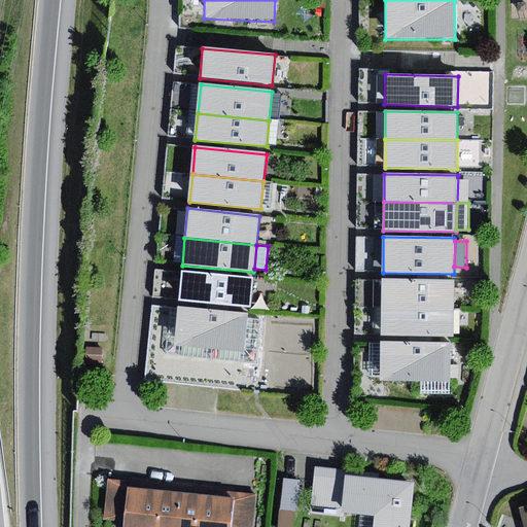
[(253,278),(182,271),(179,301),(250,308),(253,278)]
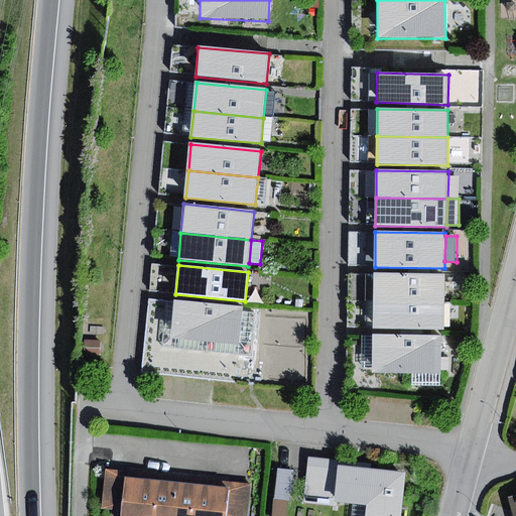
[(445,273),(374,273),(374,300),(444,301),(445,273)]
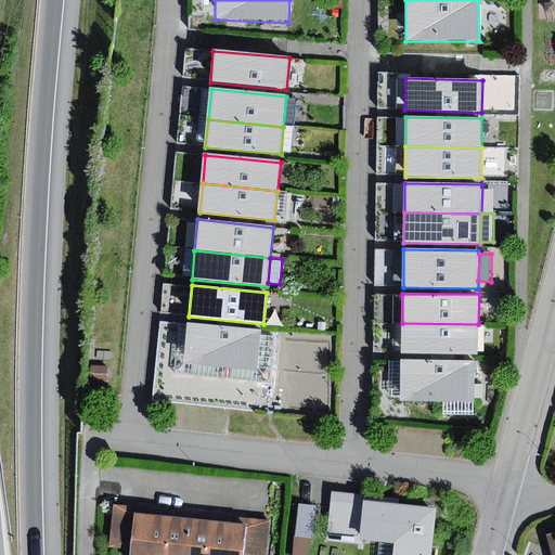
[(182,363),(186,323),(179,322),(173,373),(270,384),(275,336),(259,335),(256,371),(182,363)]
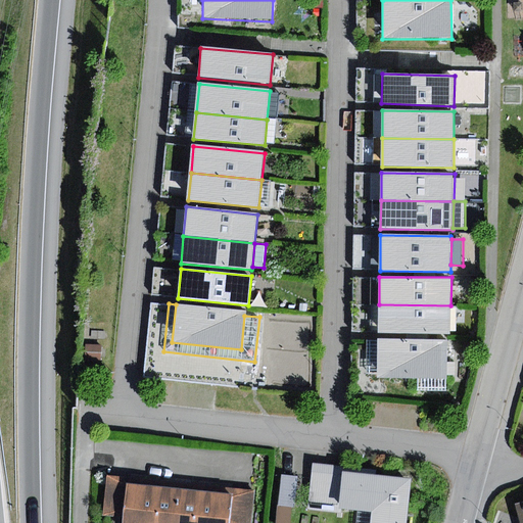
[(245,311),(176,304),(172,342),(241,349),(244,316),(245,311)]
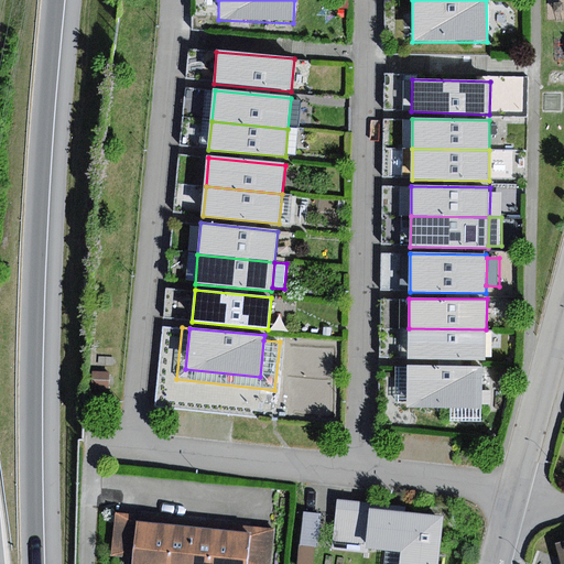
[(486,329),(409,328),(408,359),(486,361),(486,329)]
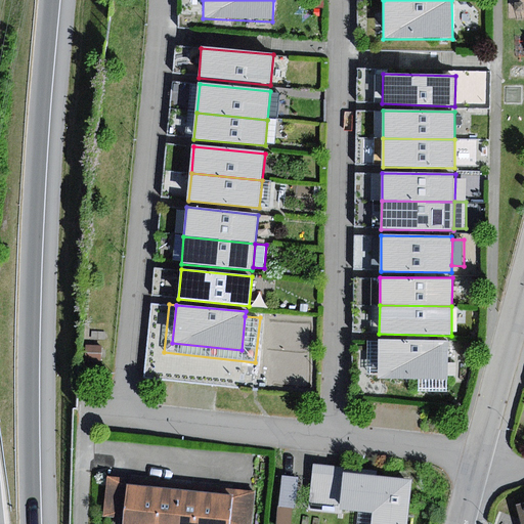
[(448,341),(379,341),(378,380),(419,381),(448,381),(448,341)]
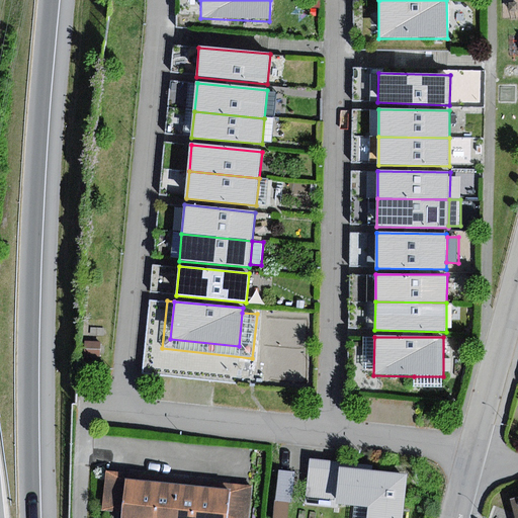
[(100,342),(85,341),(84,355),(100,356),(100,342)]
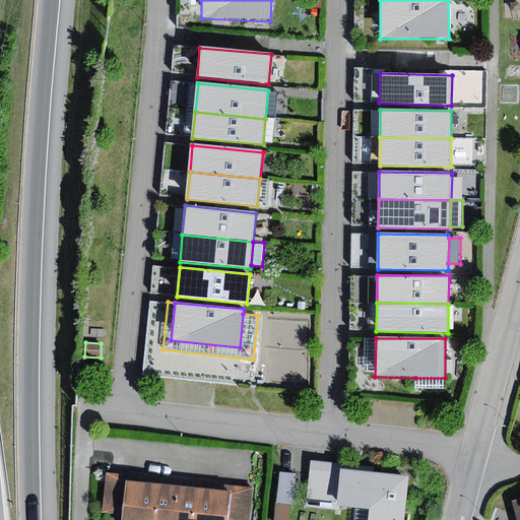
[(445,389),(445,378),(415,378),(415,389),(445,389)]
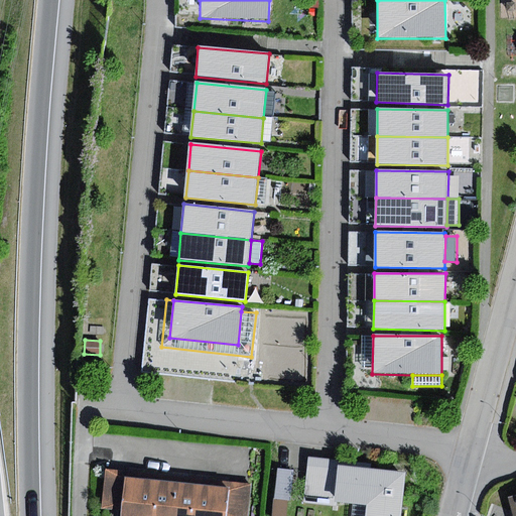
[(339,461),(308,458),(305,493),(335,496),(338,466),(339,461)]
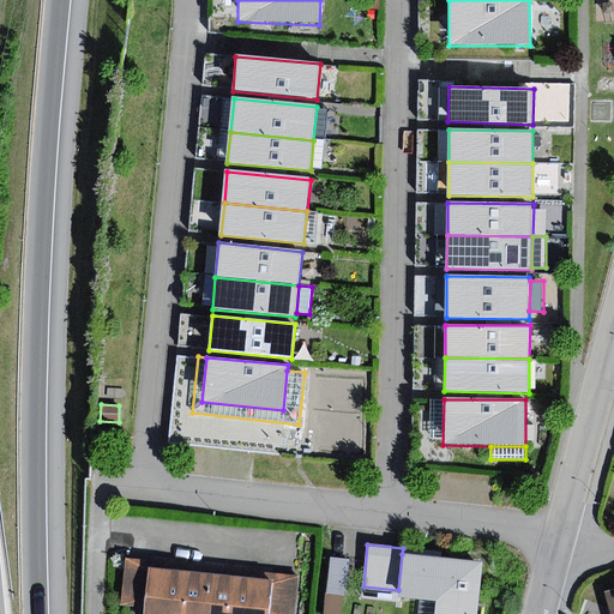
[(476,613),(483,564),(402,554),(398,590),(397,597),(420,600),(437,602),(434,613),(476,613)]
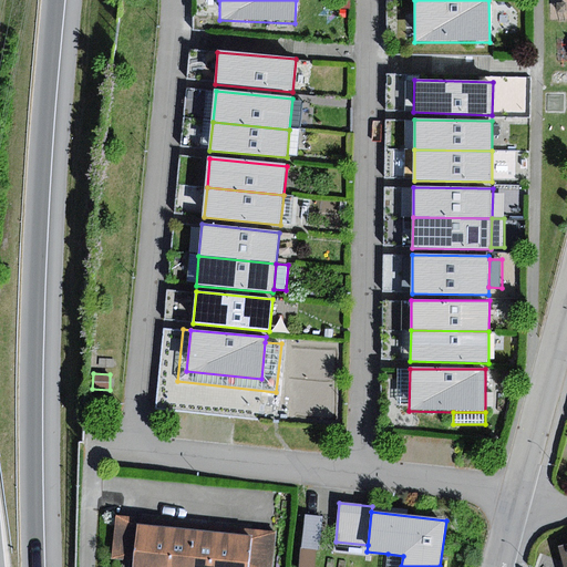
[(111,559),(135,563),(138,524),(140,518),(116,515),(111,559)]
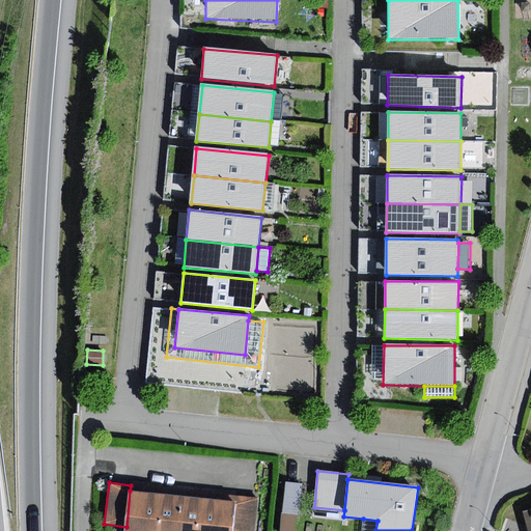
[(303,484),(285,482),(282,512),(297,513),(300,514),(303,484)]
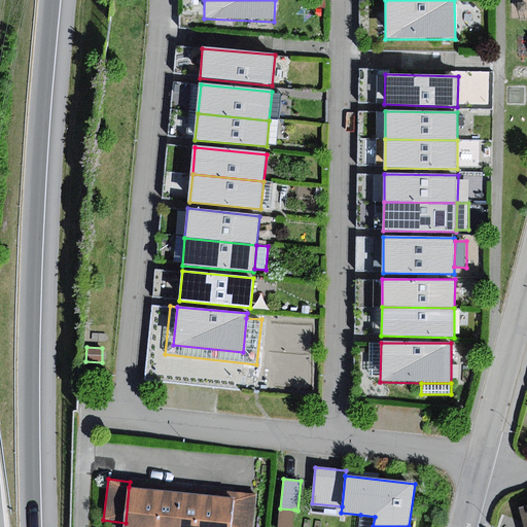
[(179,526),(184,493),(129,487),(126,523),(124,526),(179,526)]
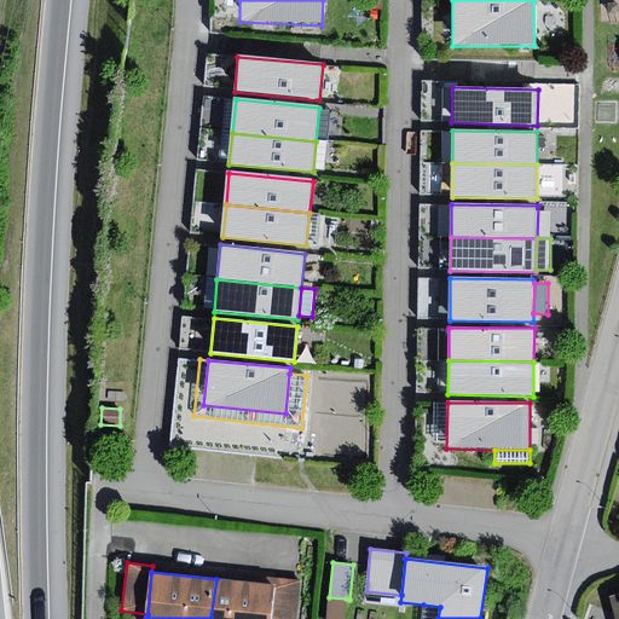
[(277,578),(276,586),(272,618),(298,618),(302,580),(277,578)]
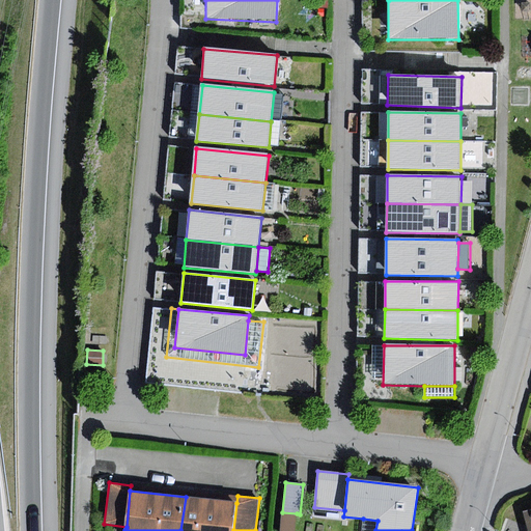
[(233,530),(236,503),(186,497),(180,530),(233,530)]
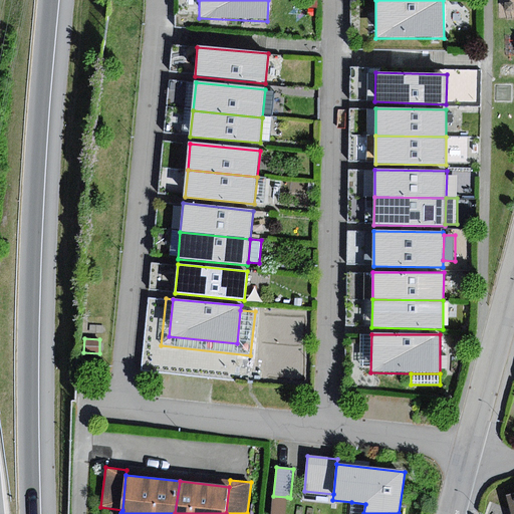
[(285,513),(287,497),(273,496),(271,513),(285,513)]
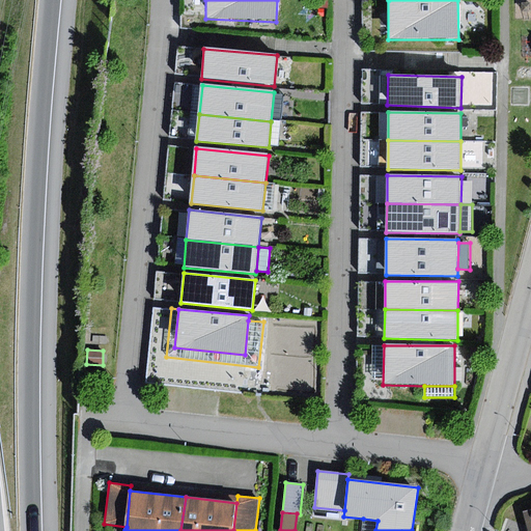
[(375,530),(378,521),(363,519),(361,530),(375,530)]
